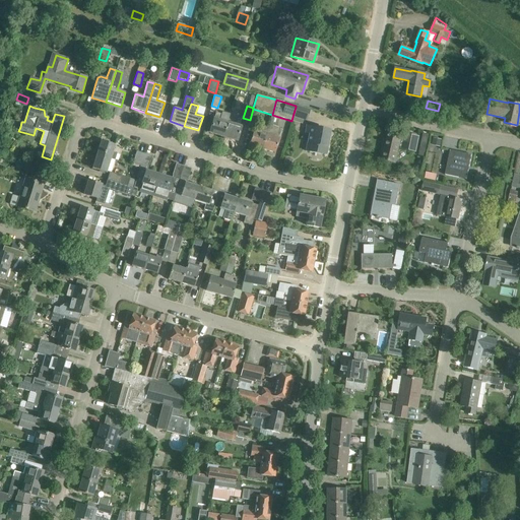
[(296,107),(293,117),(306,122),(309,111),(296,107)]
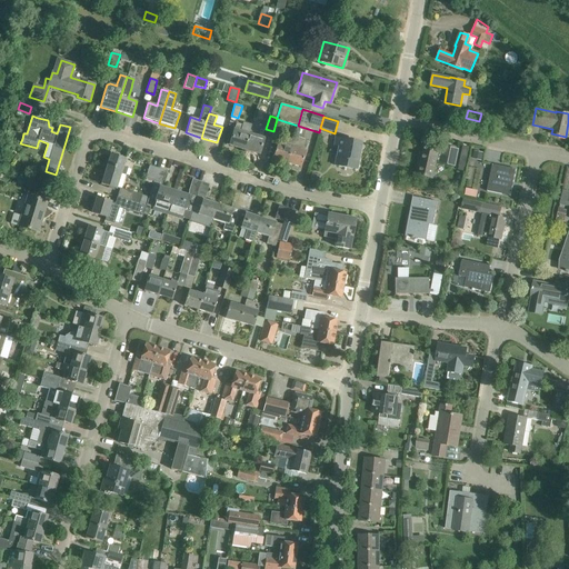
[(248,135),(251,125),(242,122),(242,125),(236,123),(233,130),(229,145),(245,149),(248,135)]
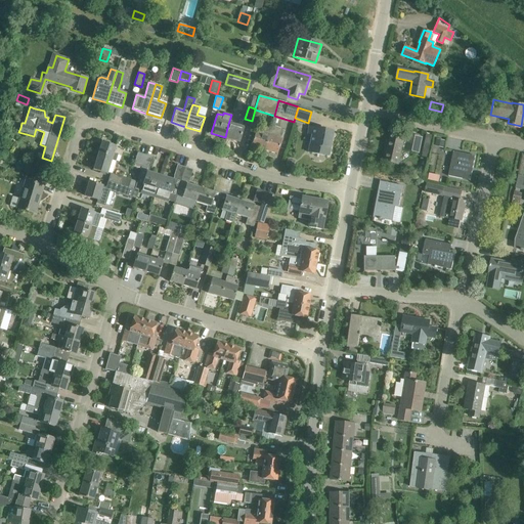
[(236,127),(228,124),(225,137),(238,141),(243,128),(245,121),(238,120),(236,127)]
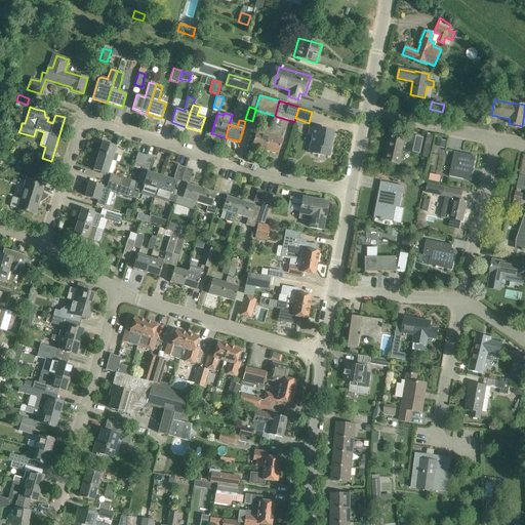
[(265,151),(272,126),(264,123),(264,125),(258,124),(251,147),(265,151)]
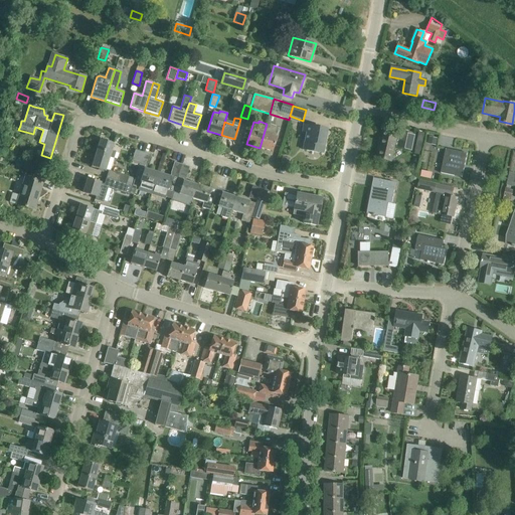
[(267,124),(260,148),(272,152),(279,129),(279,127),(274,126),(267,124)]
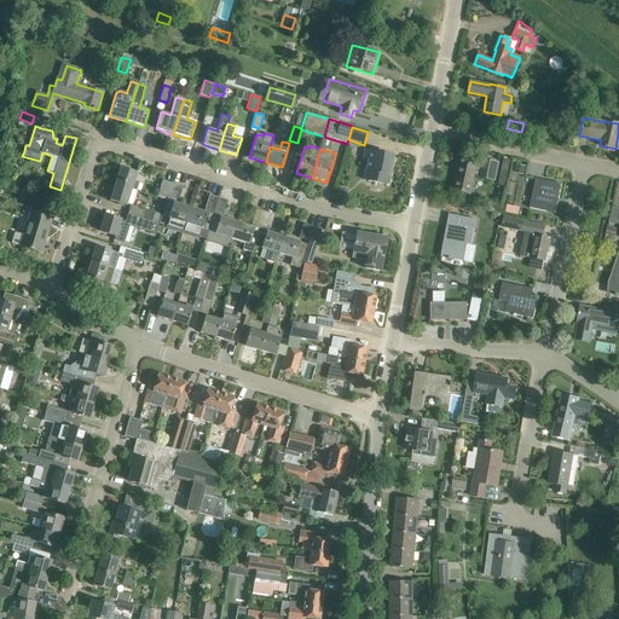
[(393,155),(375,152),(375,154),(365,151),(363,158),(368,160),(364,179),(388,184),(389,175),(387,174),(389,162),(392,162),(393,155)]
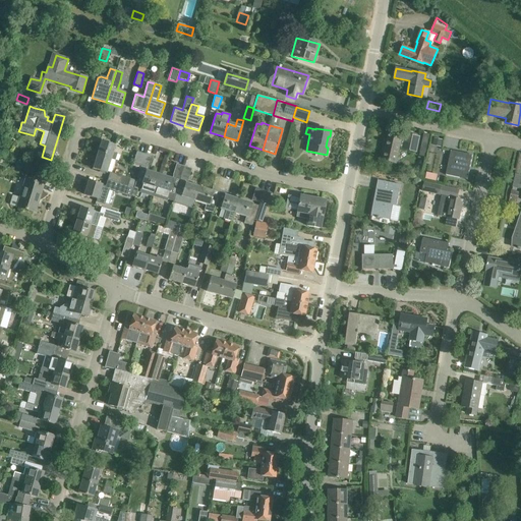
[(416,152),(419,136),(406,133),(405,135),(401,134),(402,134),(389,131),(383,160),(395,163),(399,145),(403,146),(403,149),(416,152)]
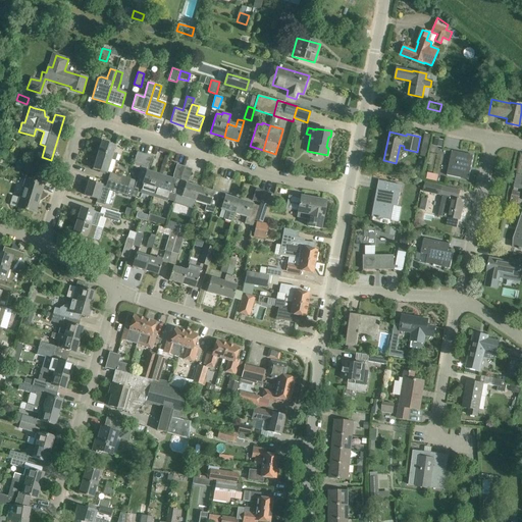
[(101,141),(97,155),(115,160),(117,154),(113,153),(115,146),(101,141)]
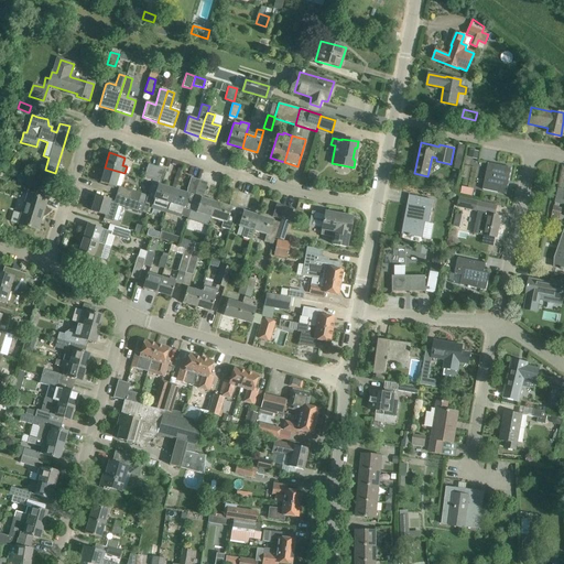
[(488,163),(483,190),(506,194),(511,167),(488,163)]
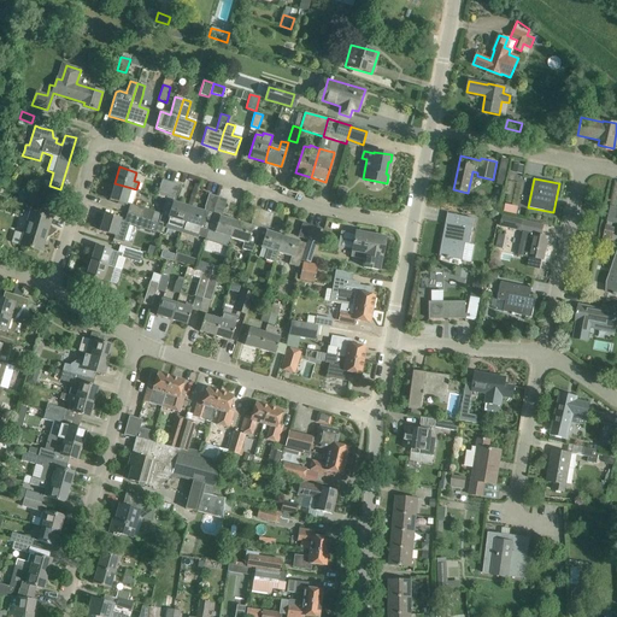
[(166,197),(171,182),(162,180),(158,194),(166,197)]
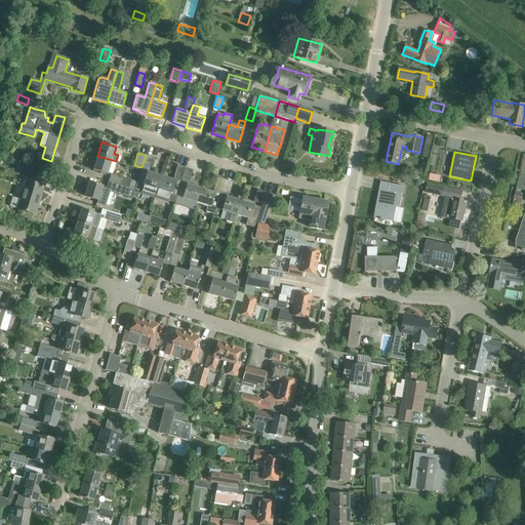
[(146,155),(142,167),(134,190),(156,196),(162,176),(149,172),(154,158),(146,155)]
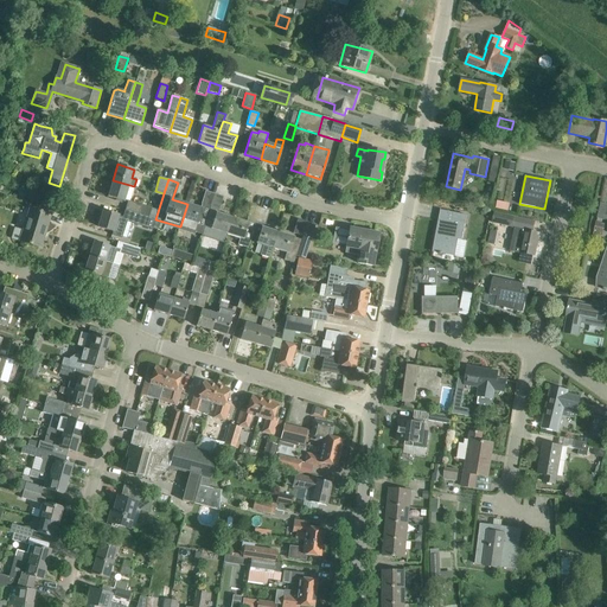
[(129,202),(134,186),(113,180),(108,197),(125,202),(125,199),(129,202)]
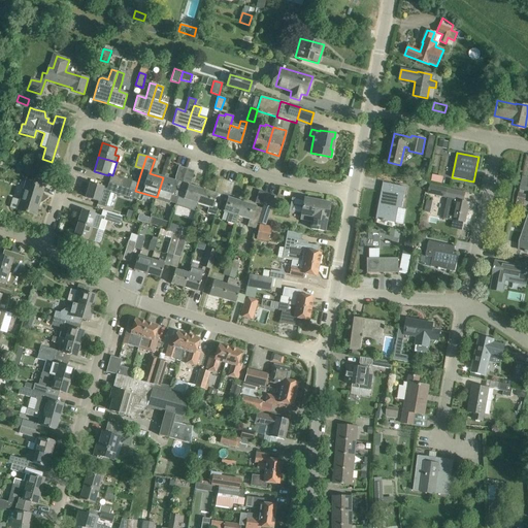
[(187,168),(178,166),(174,180),(163,177),(157,197),(176,203),(183,180),(187,168)]
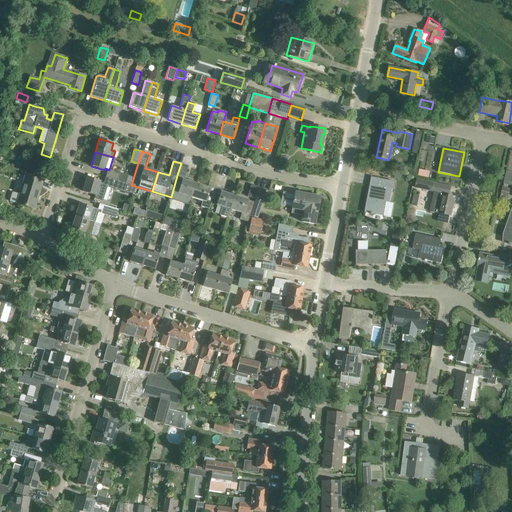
[(188,166),(181,163),(177,175),(185,178),(188,166)]
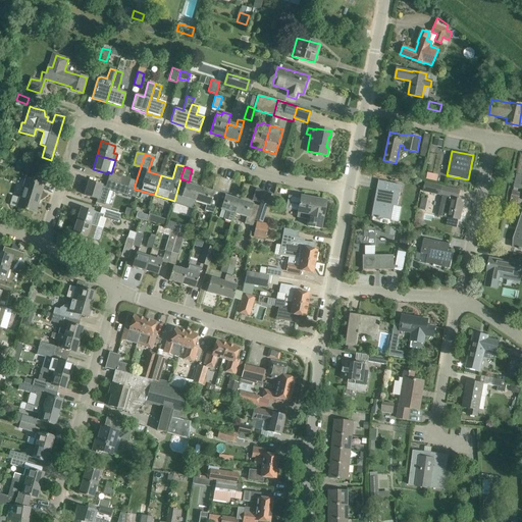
[(428,172),(427,177),(436,180),(438,174),(428,172)]
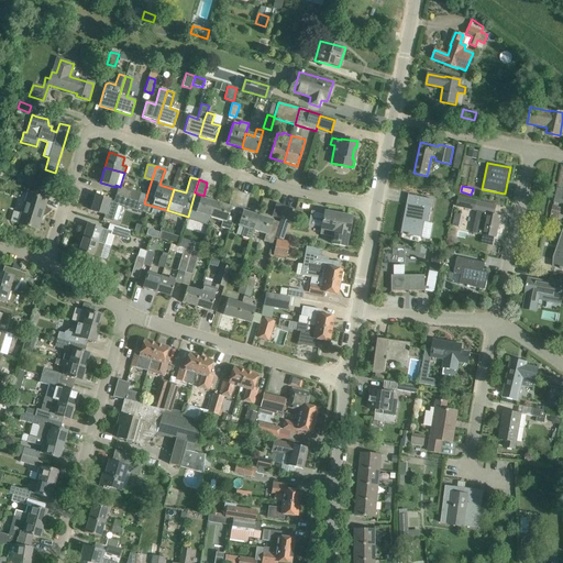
[(141,192),(120,187),(117,196),(138,202),(141,192)]
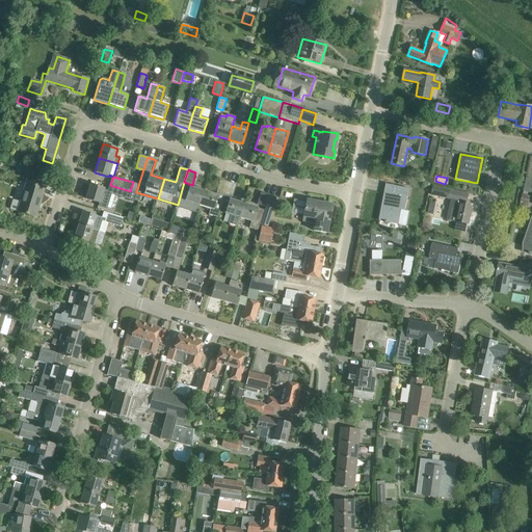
[(531,179),(526,178),(523,191),(531,192),(531,179)]
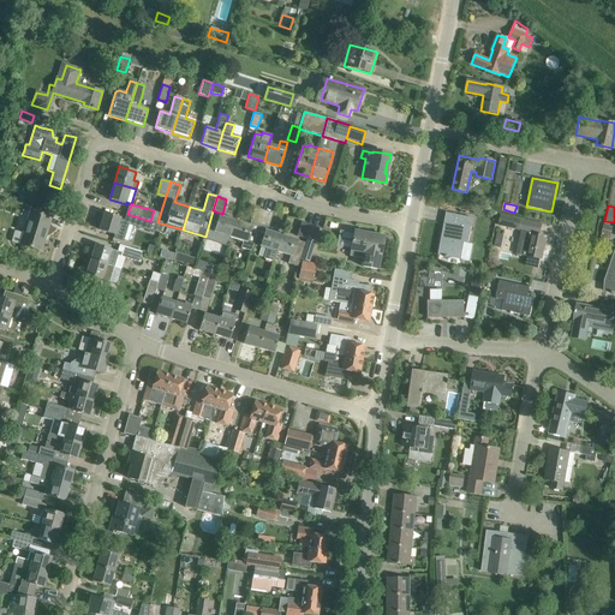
[(263,210),(255,208),(249,225),(236,221),(230,238),(244,242),(243,248),(251,250),(260,225),(263,210)]
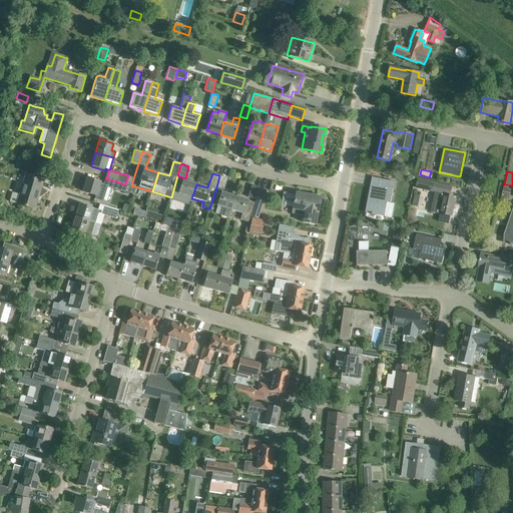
[(171,197),(170,198),(189,204),(191,198),(196,184),(184,180),(185,178),(177,175),(171,197)]
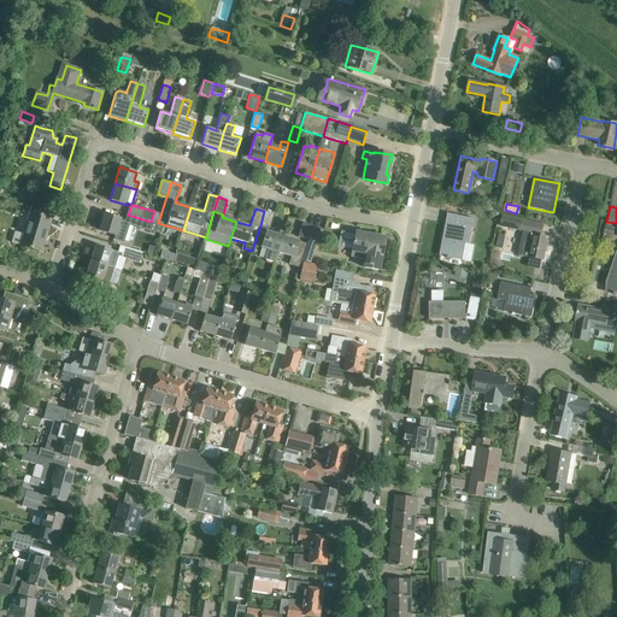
[(264,211),(260,225),(269,228),(274,213),(264,211)]
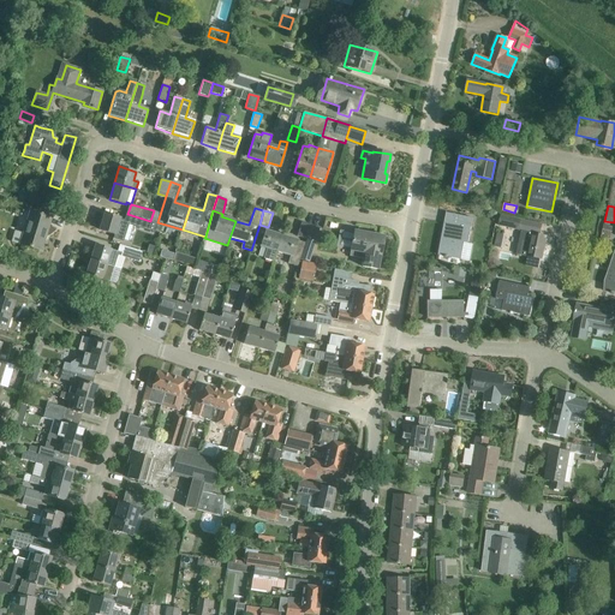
[(11,242),(41,251),(51,218),(30,212),(23,234),(15,231),(11,242)]
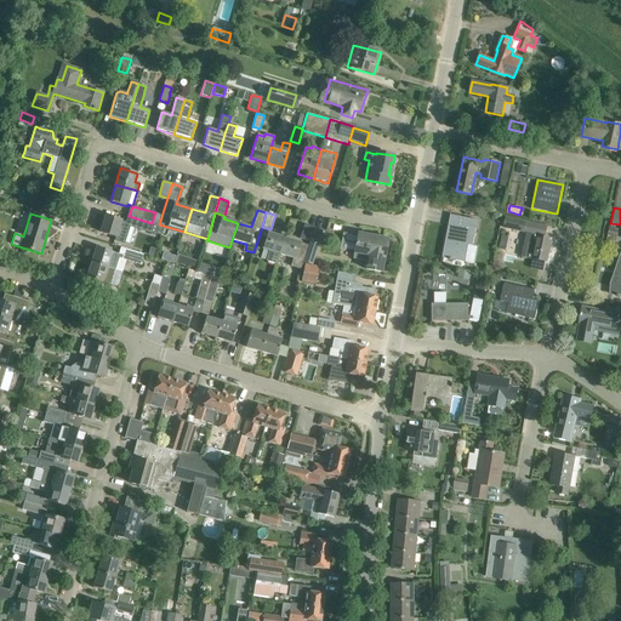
[(106,216),(101,232),(115,237),(114,240),(124,244),(125,243),(127,232),(130,227),(138,229),(155,234),(160,235),(163,228),(158,227),(158,224),(152,223),(129,216),(126,222),(106,216)]
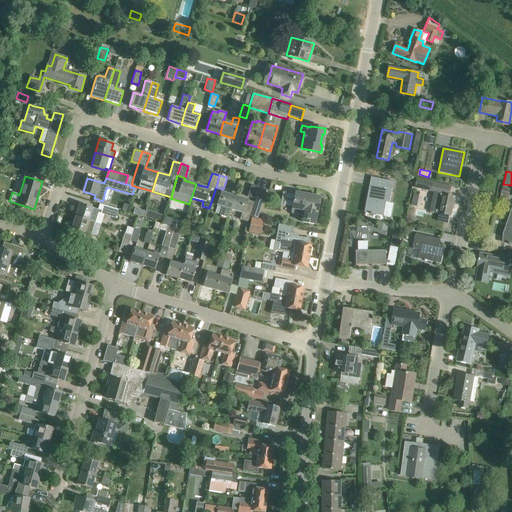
[(370,185),(365,212),(391,217),(394,203),(389,202),(393,181),(382,179),(381,187),(370,185)]
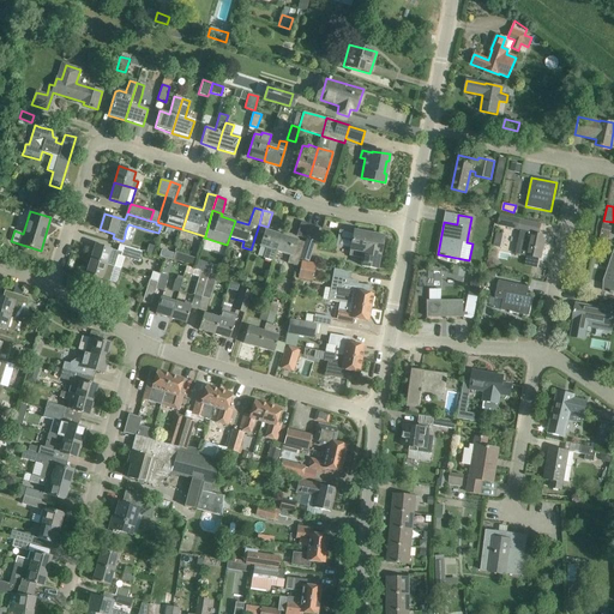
[(500,216),(498,226),(503,227),(517,229),(519,220),(505,216),(500,216)]
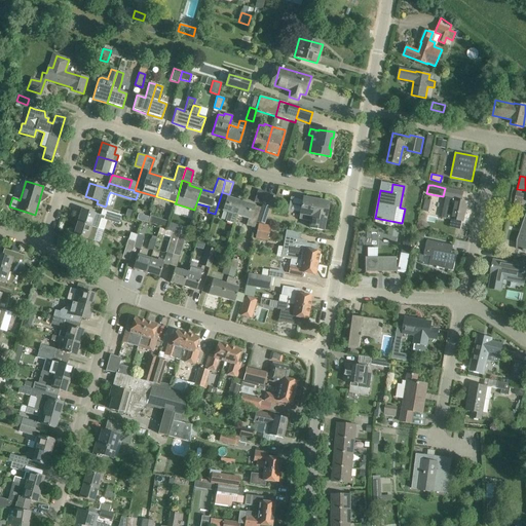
[(262,204),(265,192),(257,190),(254,202),(262,204)]
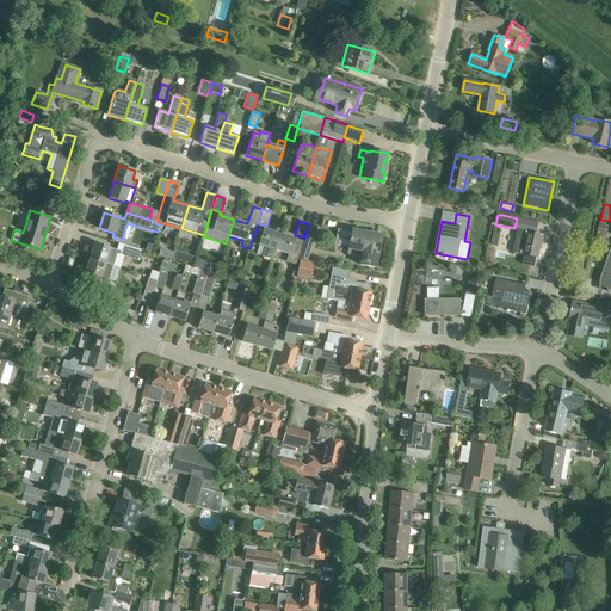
[(308,223),(304,238),(313,240),(318,226),(308,223)]
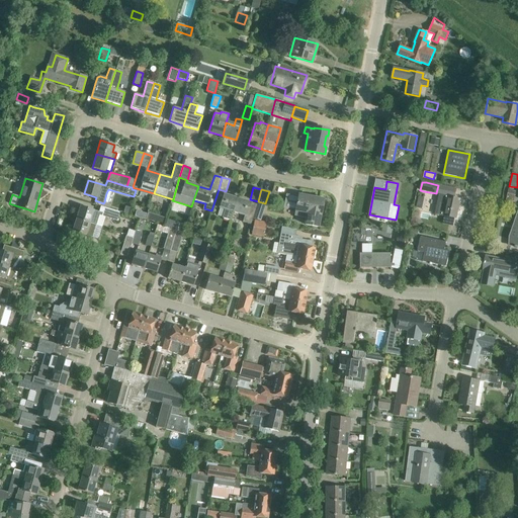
[(513,202),(515,192),(508,190),(506,200),(513,202)]
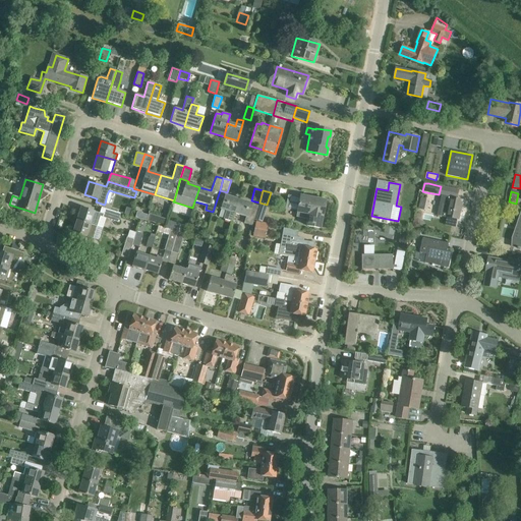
[(231,222),(234,214),(238,199),(224,194),(220,209),(226,211),(223,219),(231,222)]
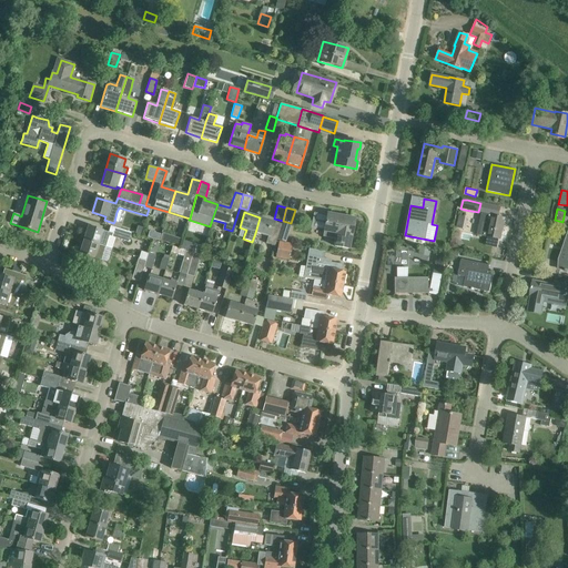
[(477,234),(500,240),(505,219),(482,213),(477,234)]
